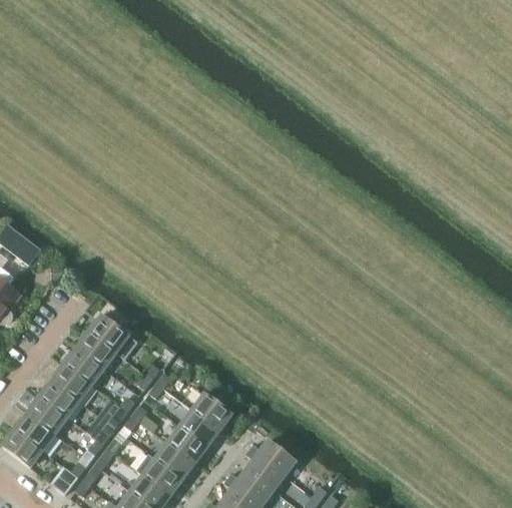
[(8,224),(7,224),(0,233),(0,242),(29,265),(40,249),(41,248),(8,224)]
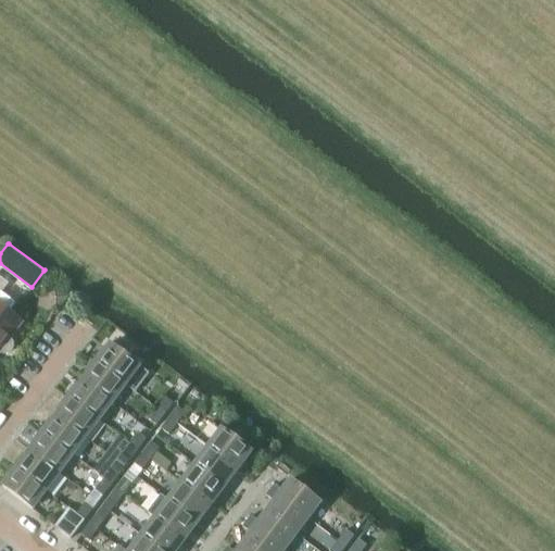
[(1,289),(8,282),(0,274),(0,350),(1,349),(4,351),(9,350),(12,348),(14,343),(13,340),(11,337),(8,334),(21,317),(10,310),(16,301),(1,289)]
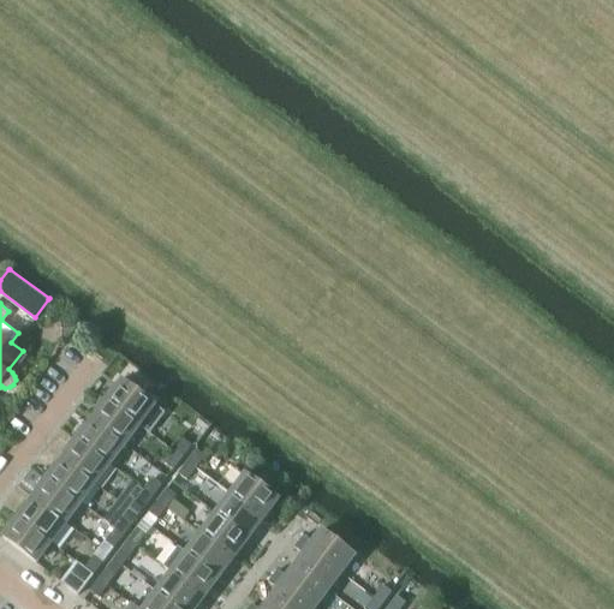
[(111,387),(105,394),(141,423),(150,430),(166,410),(156,402),(142,390),(149,382),(133,370),(126,380),(123,377),(117,386),(111,387)]
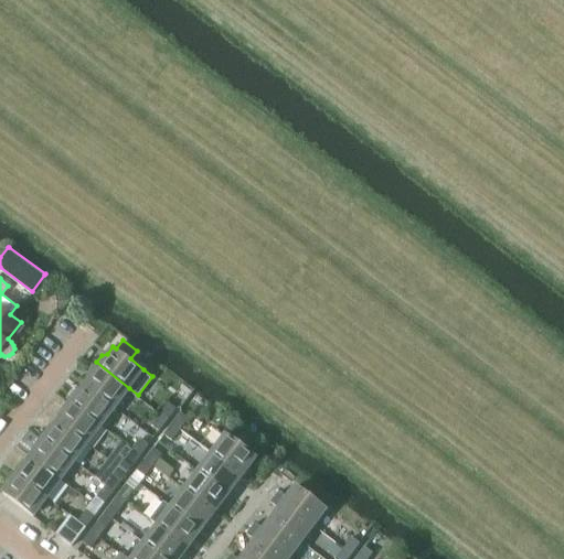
[(116,406),(129,388),(96,362),(89,369),(91,375),(85,383),(116,406)]
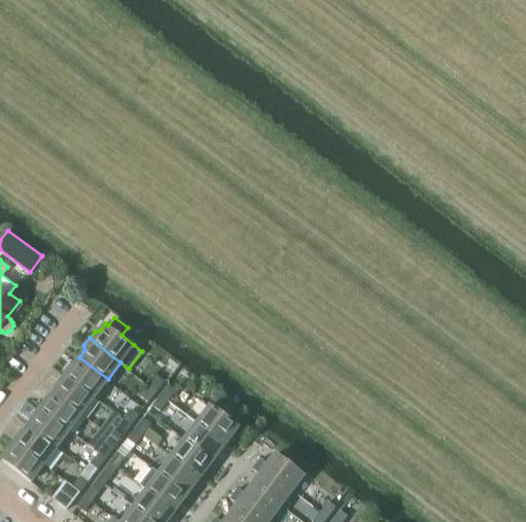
[(96,395),(108,379),(79,357),(74,363),(69,364),(64,372),(96,395)]
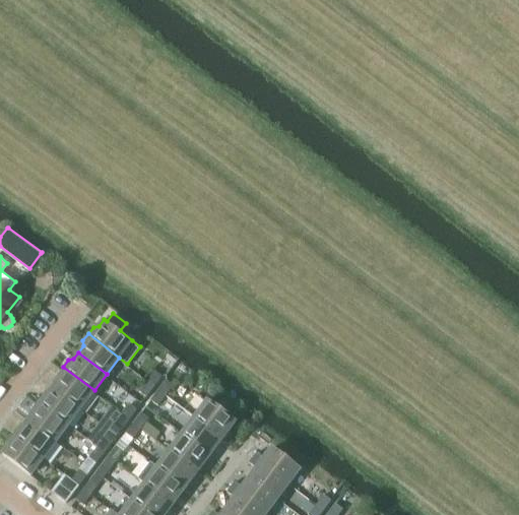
[(81,406),(94,390),(63,367),(58,374),(59,379),(54,385),(81,406)]
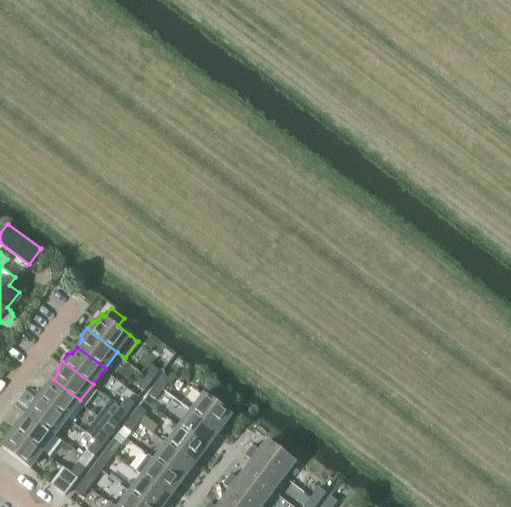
[(152,378),(160,368),(153,363),(145,373),(152,378)]
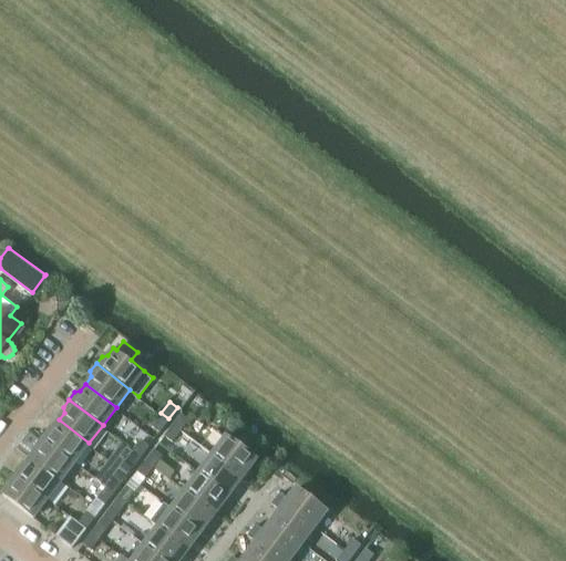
[(182,428),(191,417),(183,411),(174,423),(182,428)]
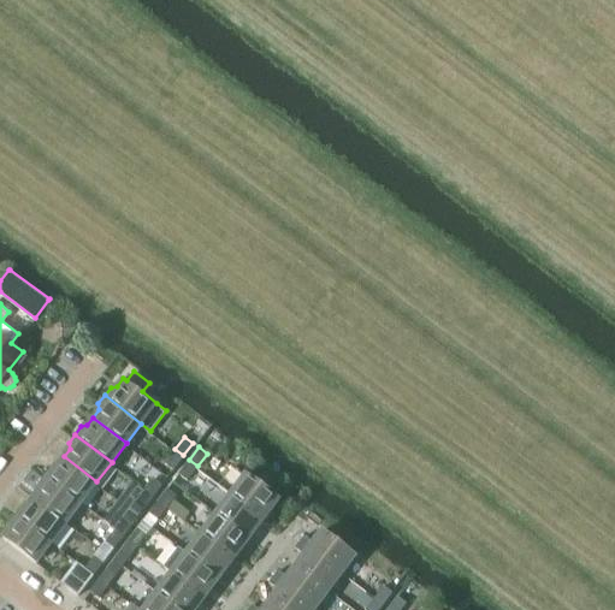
[(175,467),(183,455),(175,449),(166,461),(175,467)]
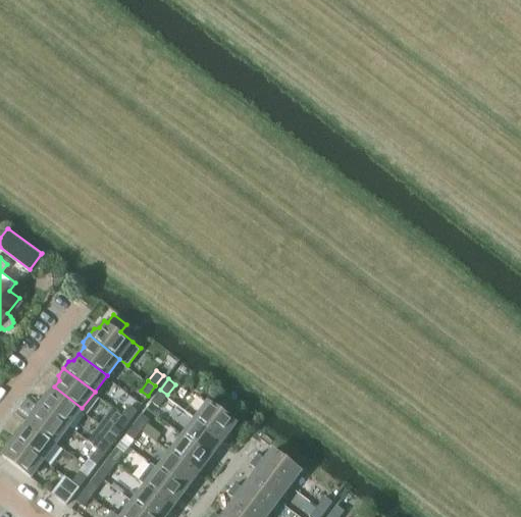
[(69,425),(82,408),(54,386),(49,394),(43,395),(38,401),(69,425)]
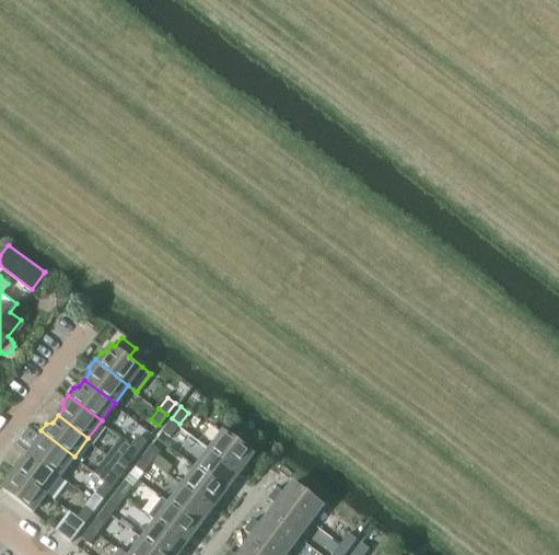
[(171,435),(179,424),(172,418),(163,429),(171,435)]
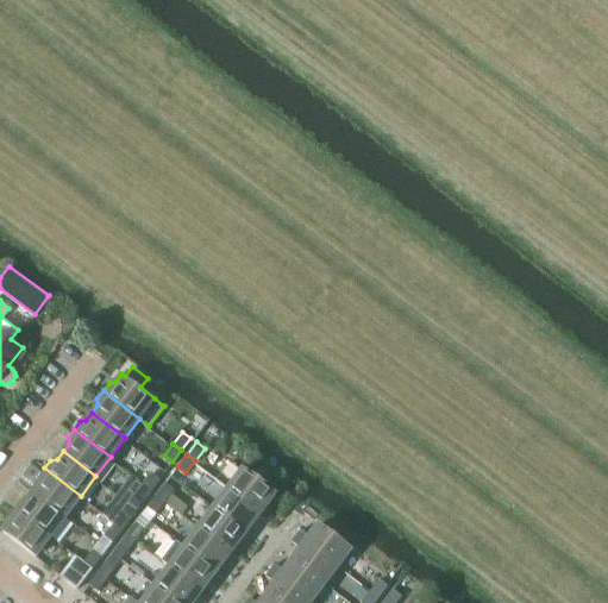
[(229,485),(262,510),(277,491),(244,466),(229,485)]
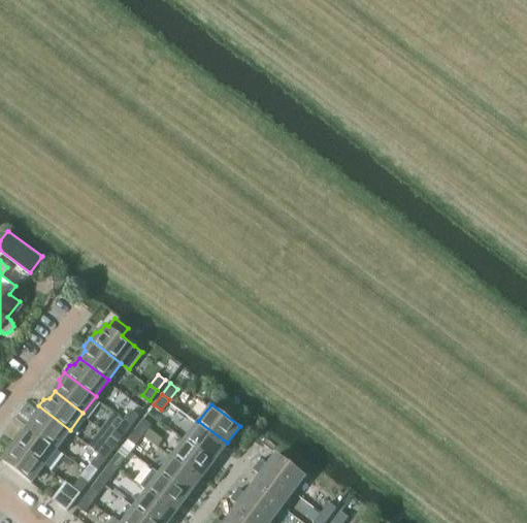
[(58,447),(70,430),(38,405),(33,413),(34,418),(29,425),(58,447)]
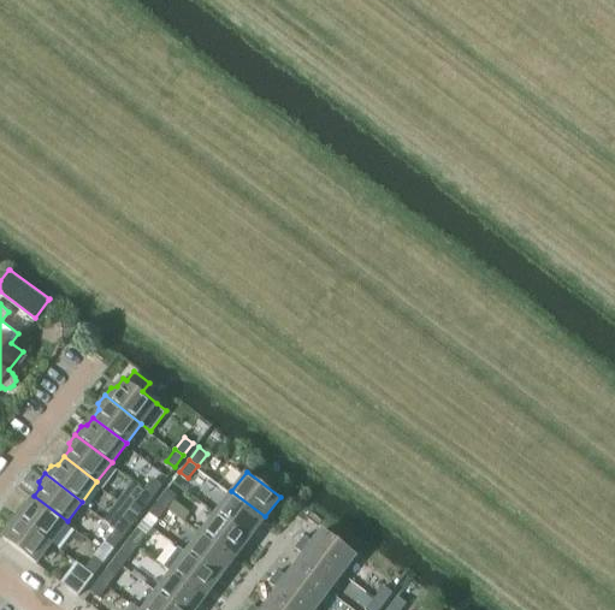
[(154,495),(163,481),(154,475),(146,487),(154,495)]
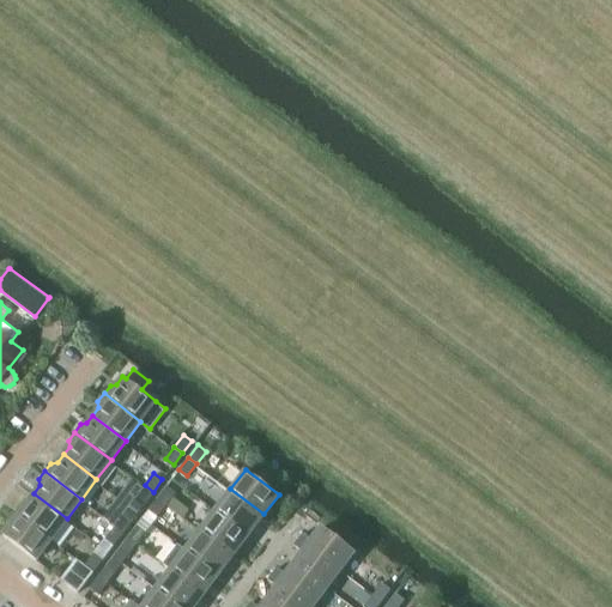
[(167,502),(176,490),(168,484),(158,496),(167,502)]
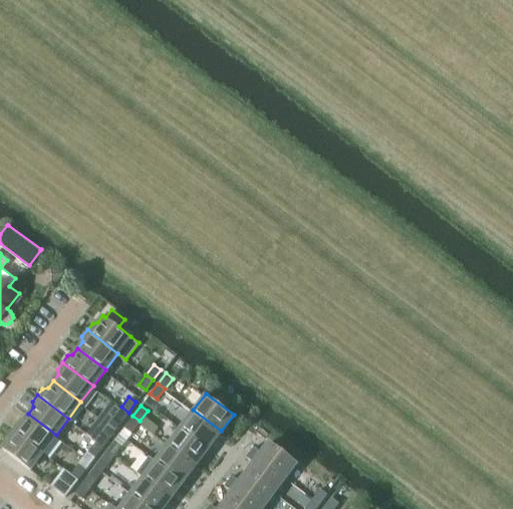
[(120,423),(129,413),(121,407),(113,417),(120,423)]
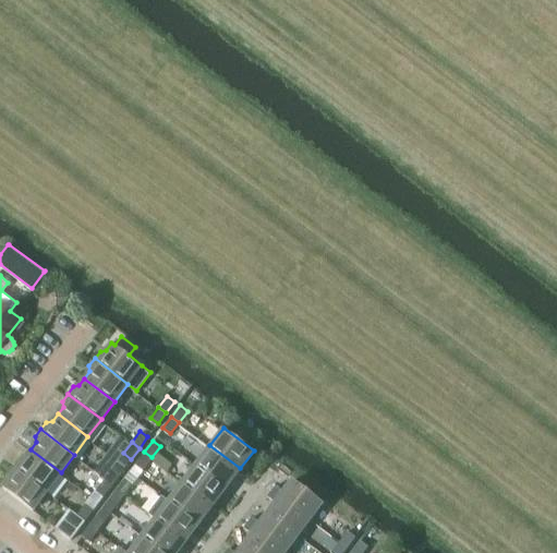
[(227,487),(240,468),(209,445),(196,464),(227,487)]
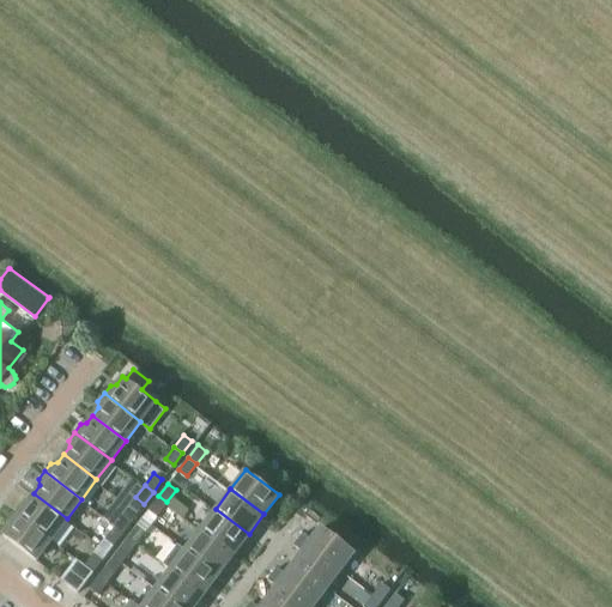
[(53,538),(67,519),(34,493),(28,502),(22,502),(16,510),(53,538)]
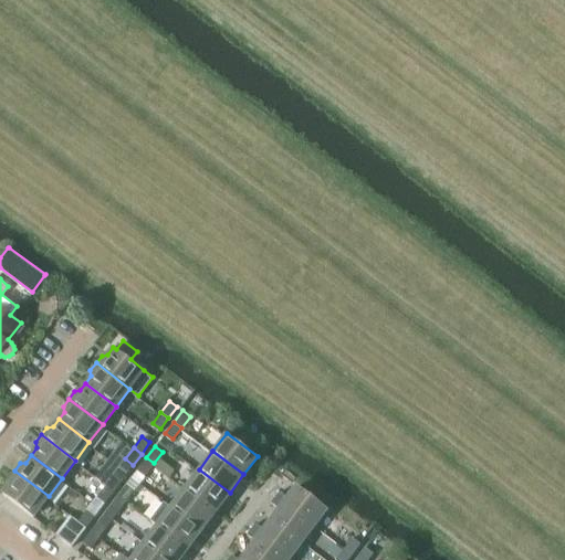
[(146,475),(154,463),(146,457),(138,468),(146,475)]
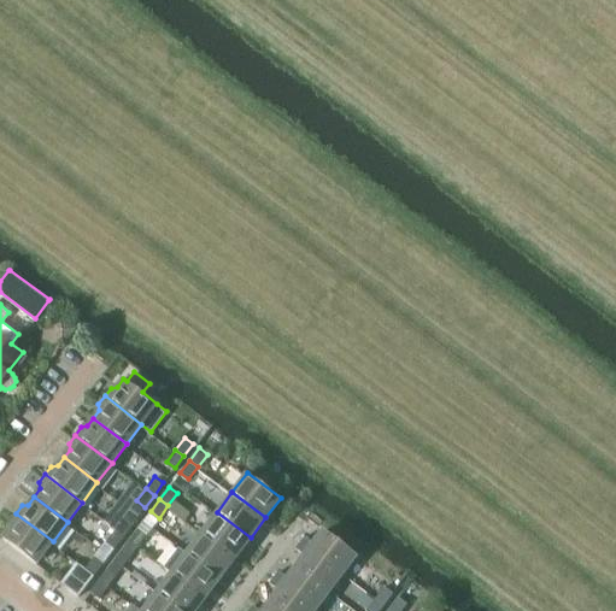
[(236,557),(251,538),(217,512),(203,532),(236,557)]
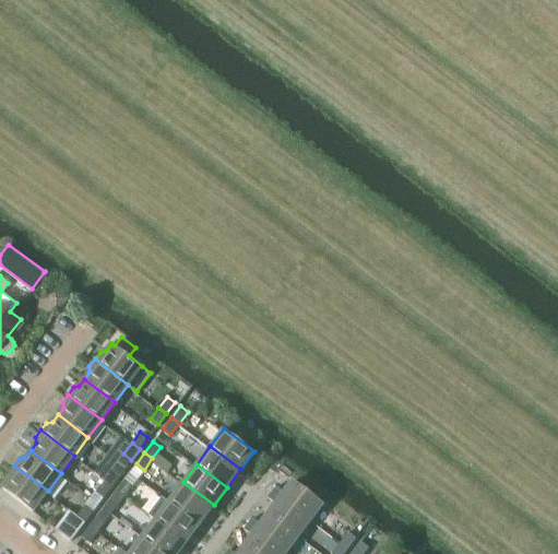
[(34,509),(48,491),(14,466),(9,473),(9,479),(3,486),(34,509)]
